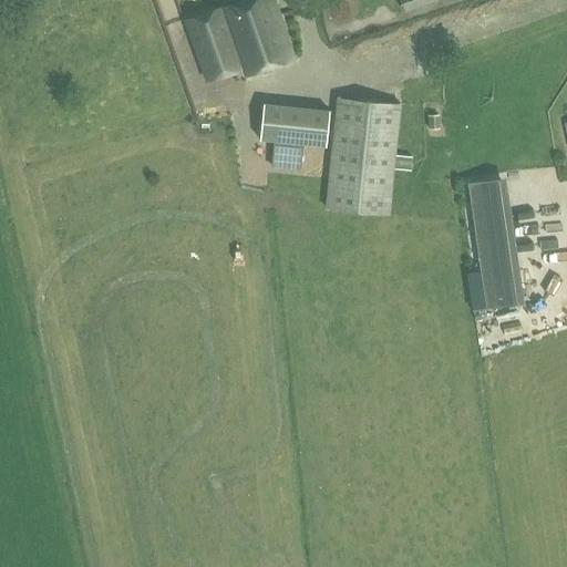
[(243,0),(222,8),(243,66),(246,75),(296,58),(274,0),(243,0)]
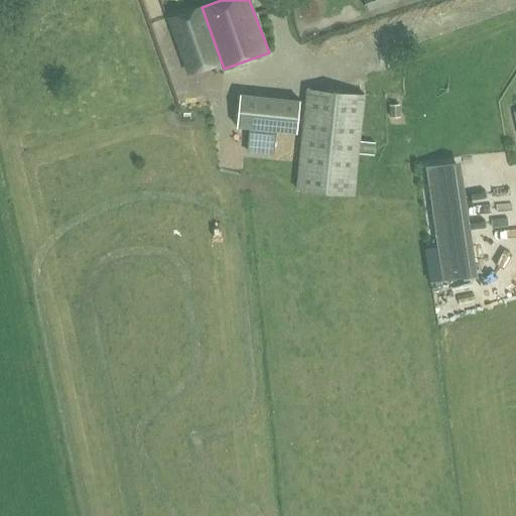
[(364,0),(368,10),(397,0),(364,0)]
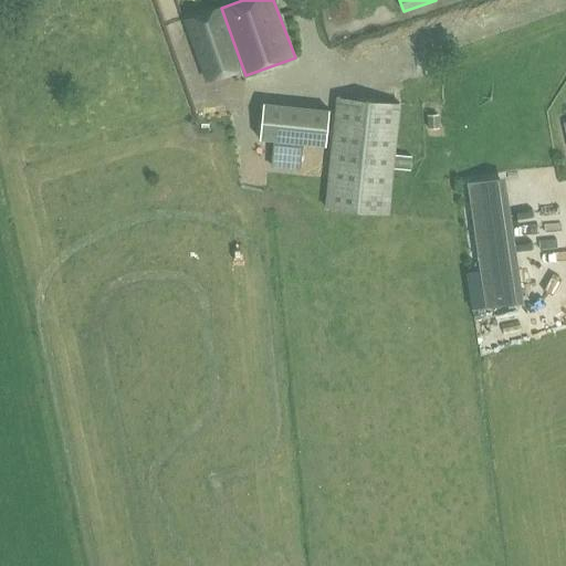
[(221,8),(186,21),(207,80),(242,66),(221,8)]
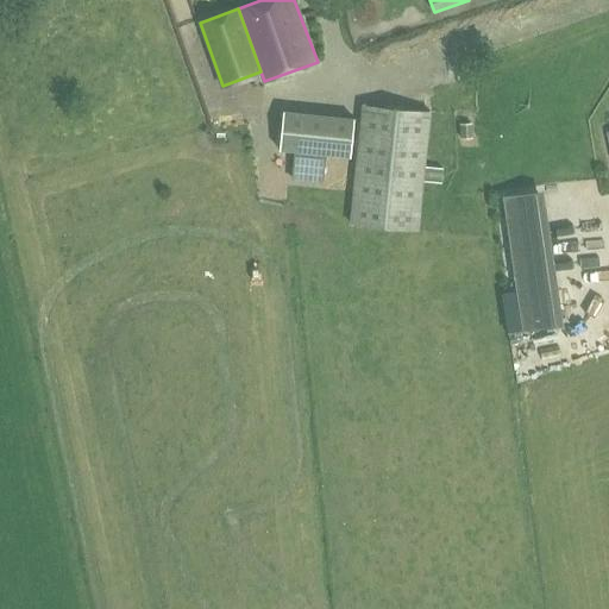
[(351,224),(418,231),(429,112),(363,105),(351,224)]
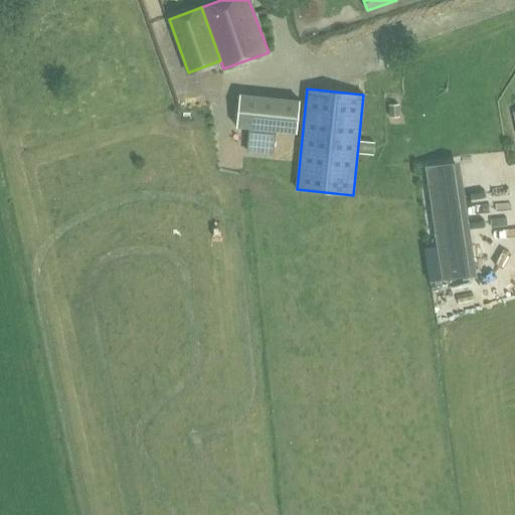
[(248,153),(272,156),(275,132),(296,134),(299,101),(254,96),(238,95),(234,128),(250,130),(248,153)]
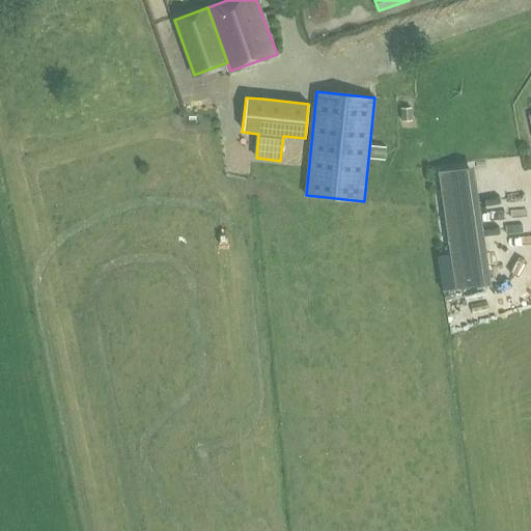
[(491,284),(474,165),(439,170),(456,289),(491,284)]
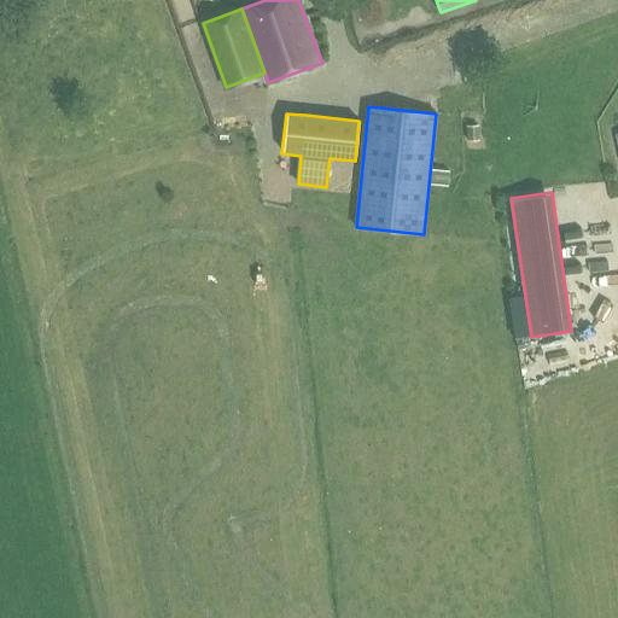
All buildings are outlined.
